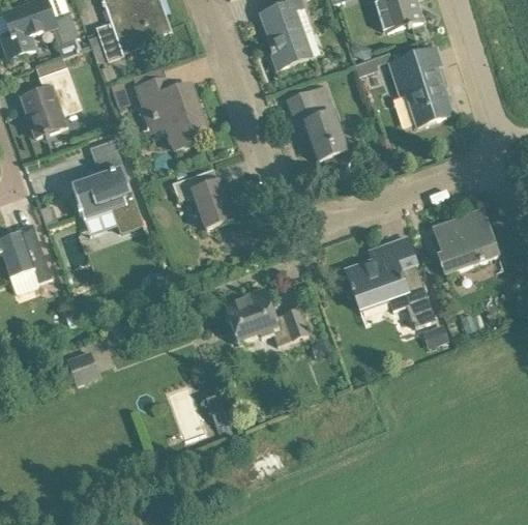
[(9,31),(0,35),(0,38),(7,58),(34,48),(30,35),(55,26),(61,42),(78,36),(67,9),(52,16),(47,0),(34,0),(2,11),(9,31)]
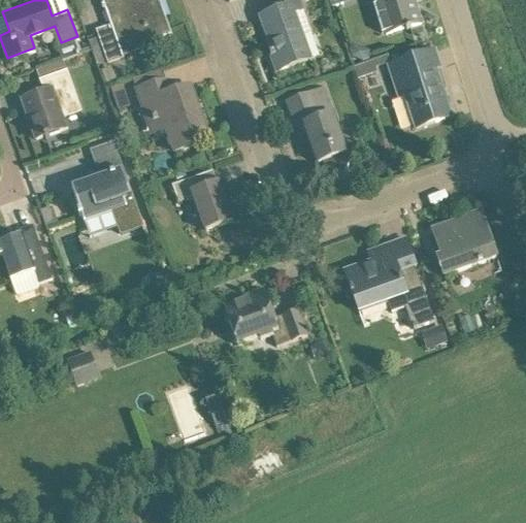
[(109,22),(94,27),(97,34),(105,57),(105,59),(121,54),(118,45),(150,34),(151,39),(170,32),(159,0),(102,0),(109,22)]
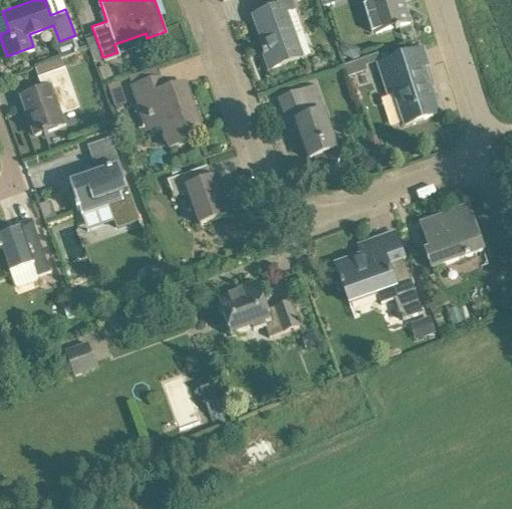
[(265,8),(252,13),(265,47),(261,48),(267,66),(301,54),(293,33),(302,29),(291,0),(262,0),(265,8)]
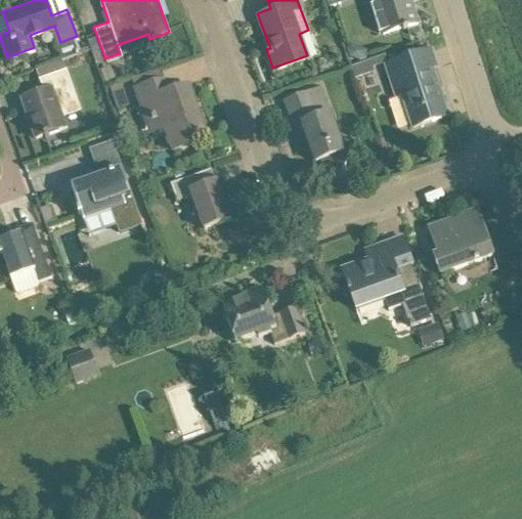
[(381,31),(382,33),(407,25),(406,23),(417,19),(410,0),(372,0),(368,1),(378,32),(381,31)]
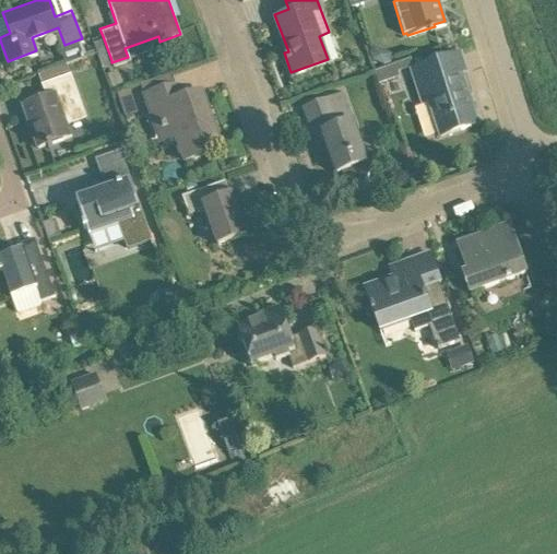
[(476,120),(454,51),(410,66),(419,97),(427,95),(439,132),(476,120)]
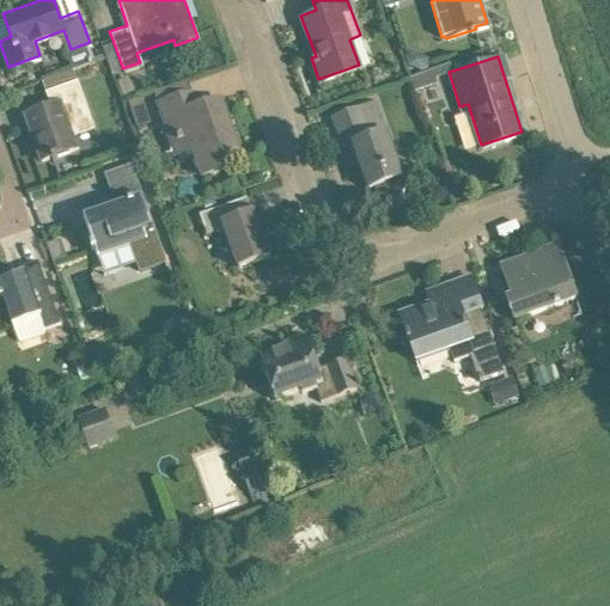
[(408,74),(413,89),(437,80),(435,74),(452,69),(449,60),(408,74)]
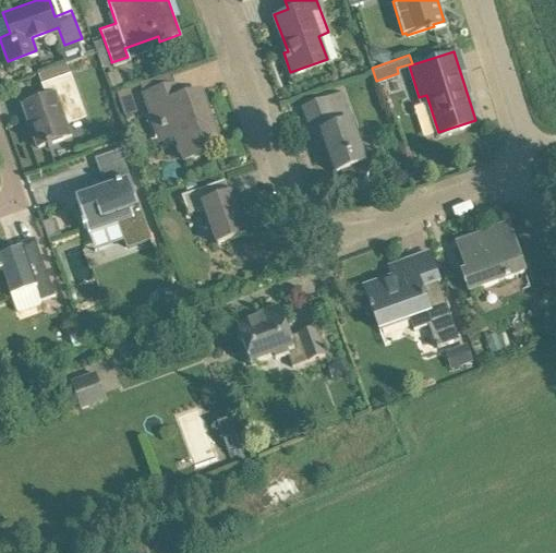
[(46,94),(22,103),(37,144),(46,141),(46,143),(47,143),(47,141),(68,133),(64,123),(85,116),(80,97),(70,71),(40,81),(46,94)]
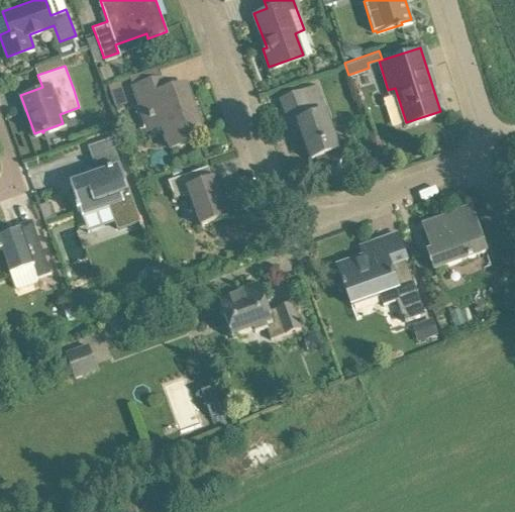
[(160,75),(132,85),(137,98),(144,96),(149,111),(147,112),(148,116),(151,116),(155,126),(163,123),(170,145),(204,133),(185,80),(165,88),(160,75)]
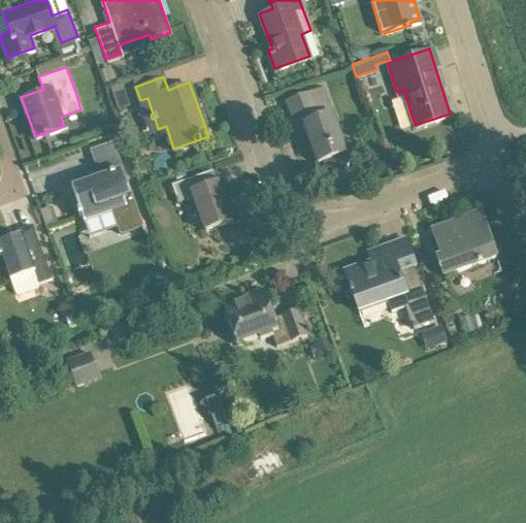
[(108,85),(112,97),(117,108),(129,103),(121,80),(108,85)]
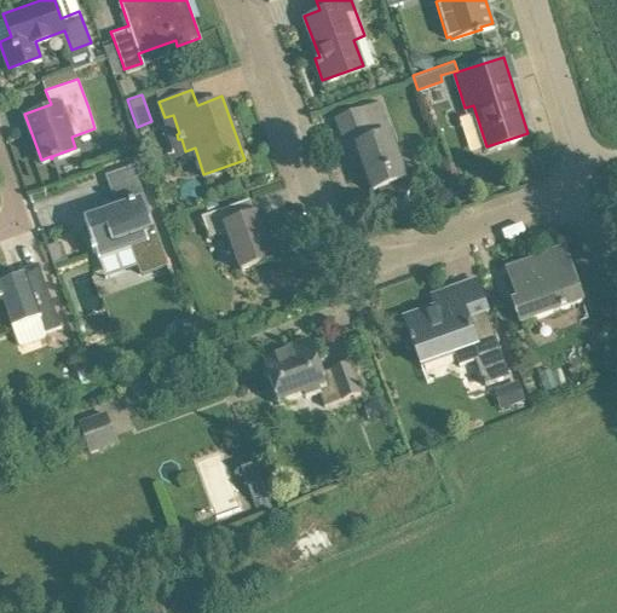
[(378,100),(335,116),(350,156),(358,152),(372,188),(378,185),(380,191),(402,202),(417,168),(399,161),(378,100)]
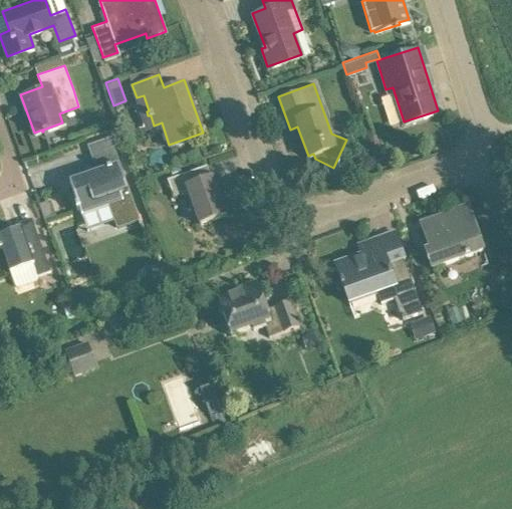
[(95,169),(68,179),(80,213),(108,203),(115,225),(139,217),(123,174),(109,135),(86,143),(95,169)]
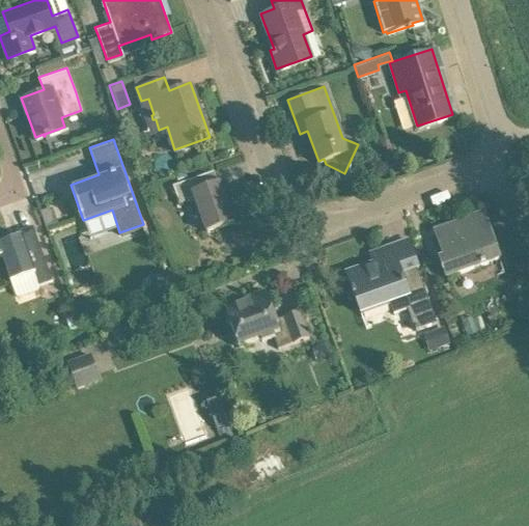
[(187,177),(184,170),(175,173),(177,180),(187,177)]
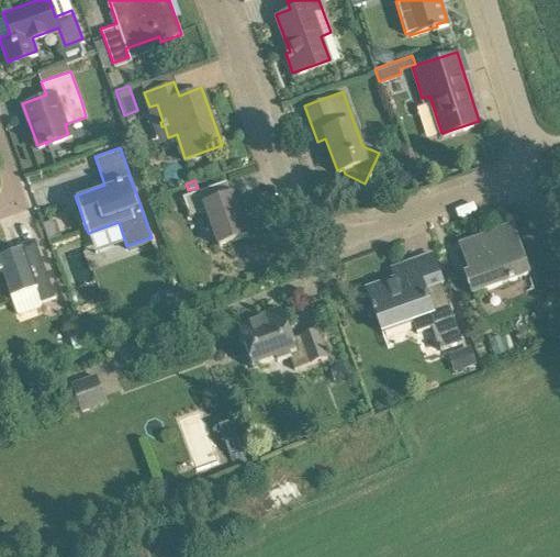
[(199,187),(181,193),(188,212),(204,205),(217,243),(247,232),(237,207),(243,205),(236,188),(203,200),(199,187)]
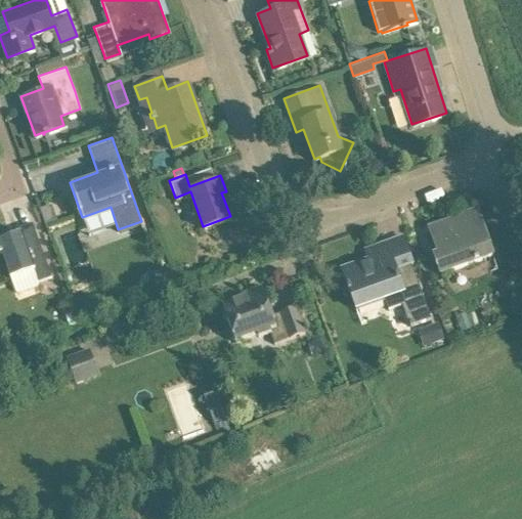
[(433,253),(439,271),(491,253),(475,208),(428,224),(437,251),(433,253)]
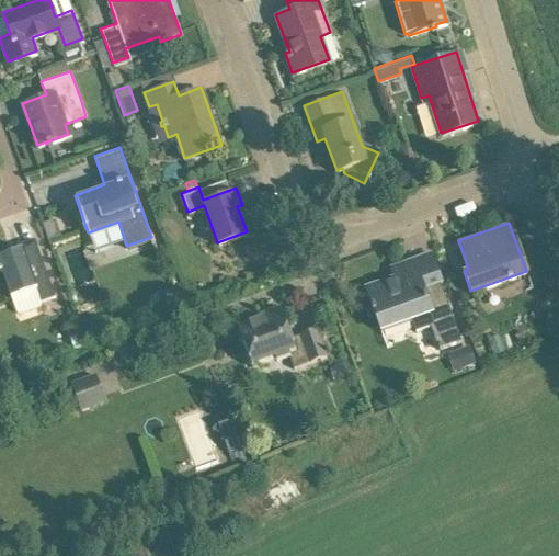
[(9,250),(0,252),(0,267),(10,295),(11,295),(16,309),(20,310),(38,304),(42,298),(54,294),(33,236),(7,246),(9,250)]
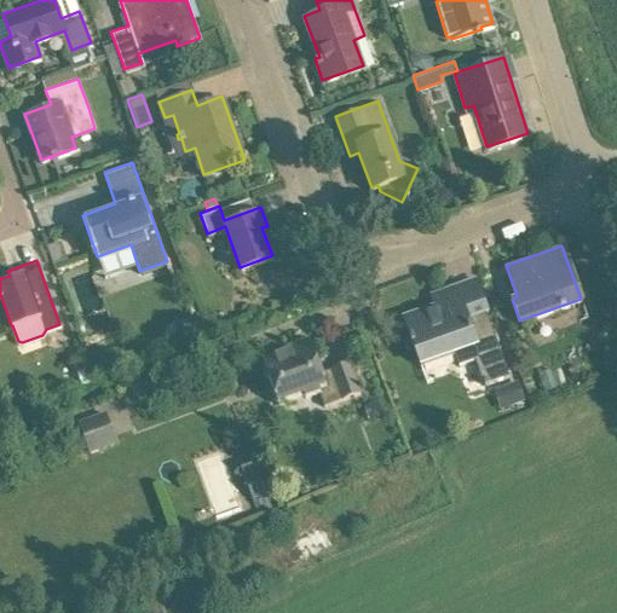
[(434,305),(403,316),(409,335),(408,335),(410,341),(411,340),(419,360),(453,350),(457,362),(473,356),(488,351),(492,363),(502,359),(473,276),(430,291),(434,305)]
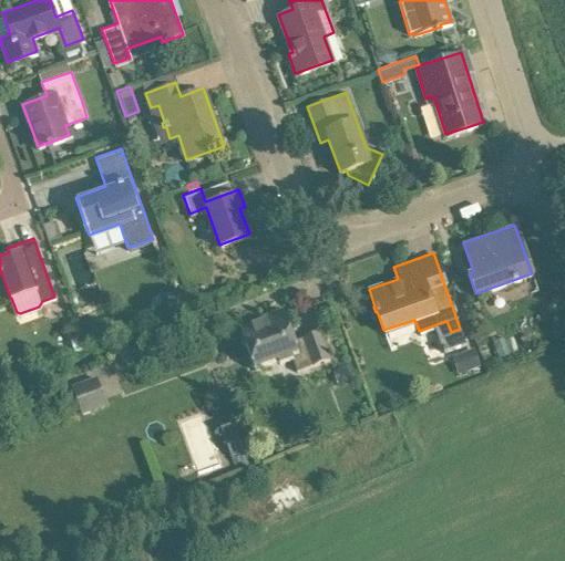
[(238,325),(246,346),(253,365),(278,356),(279,360),(291,355),(297,369),(328,356),(318,329),(293,338),(283,310),(271,313),(270,311),(259,314),(260,318),(238,325)]
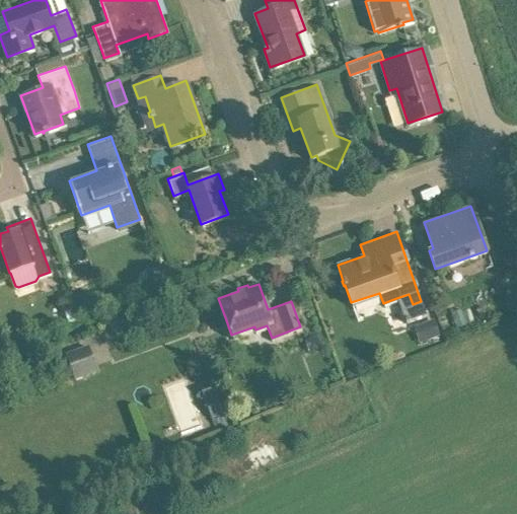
[(68,296),(59,299),(67,320),(76,317),(68,296)]
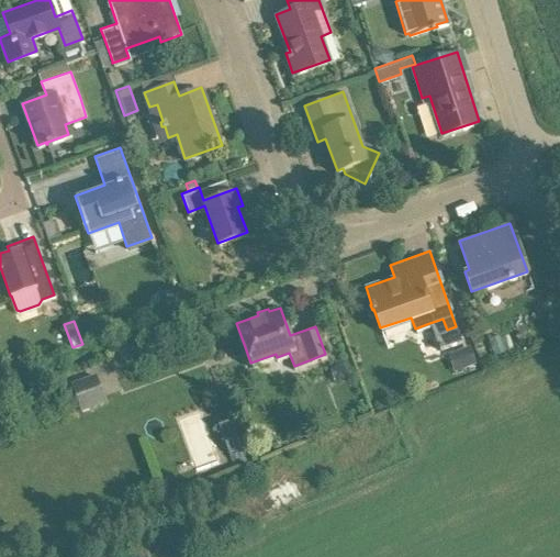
[(469,342),(450,348),(457,367),(476,360),(469,342)]
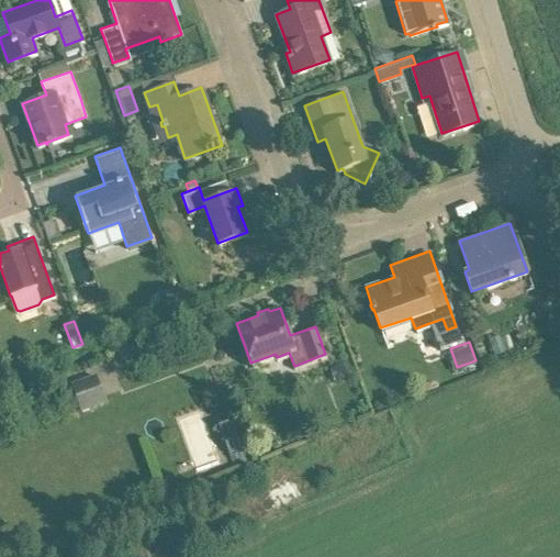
[(60,390),(67,410),(78,405),(79,411),(105,401),(94,374),(69,382),(70,387),(60,390)]
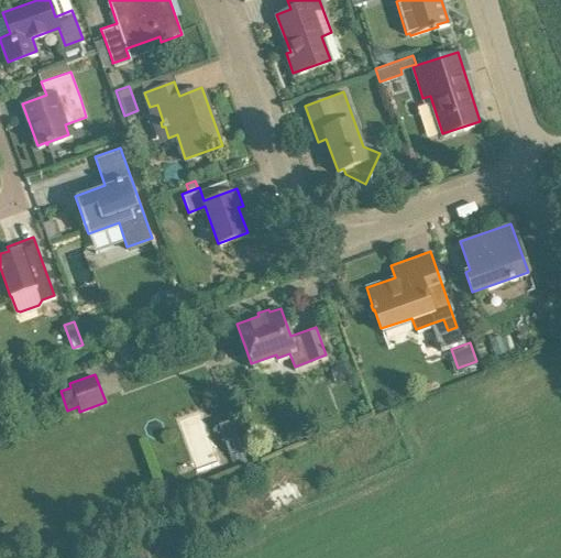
[(216,418),(232,463),(249,458),(245,449),(243,450),(229,413),(216,418)]
